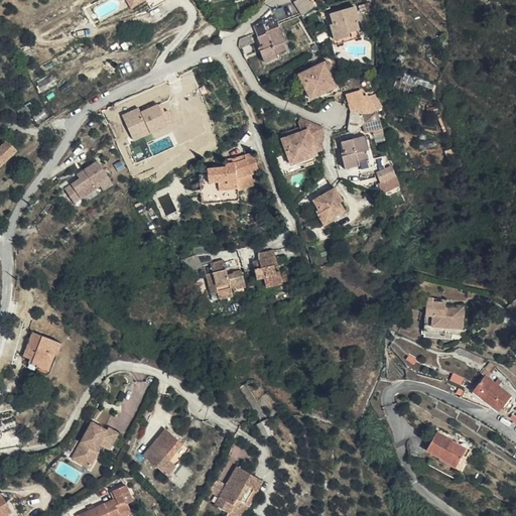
[(305,0),(300,0),(294,3),(301,16),(314,9),(305,0)]
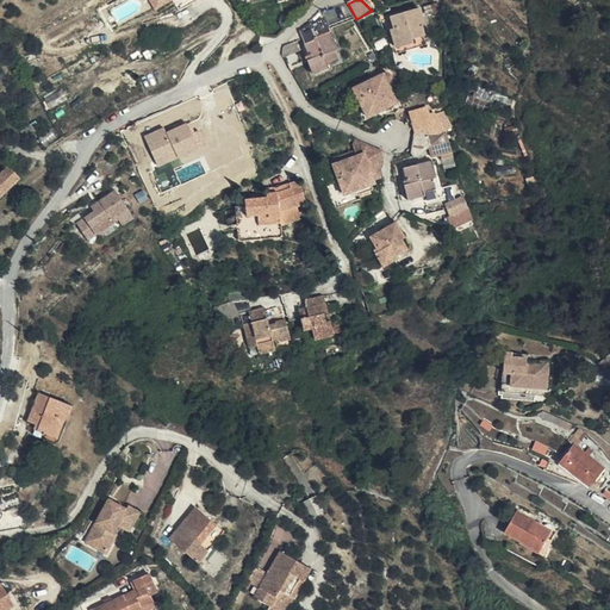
[(344,2),(325,12),(331,24),(350,13),(344,2)]
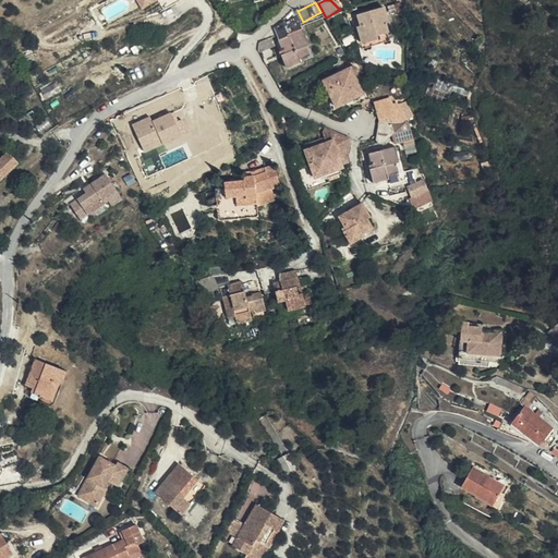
[(388,23),(384,7),(358,14),(361,26),(359,27),(364,44),(378,39),(378,36),(388,33),(386,24),(388,23)]
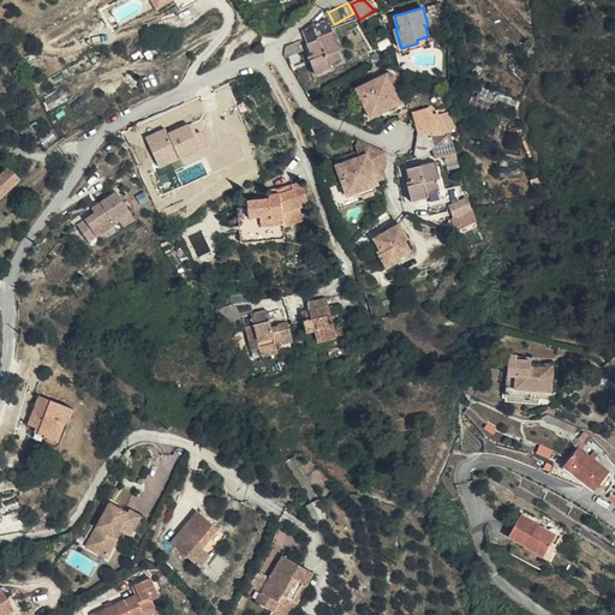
[(341,49),(328,17),(311,24),(303,33),(312,57),(309,58),(316,76),(332,69),(330,66),(341,61),(338,51),(341,49)]
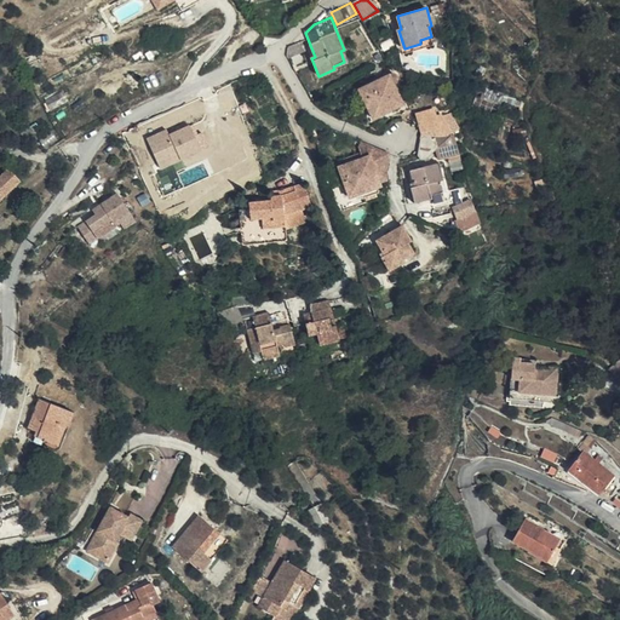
[(299,42),(287,49),(287,58),(288,59),(304,52),(299,42)]
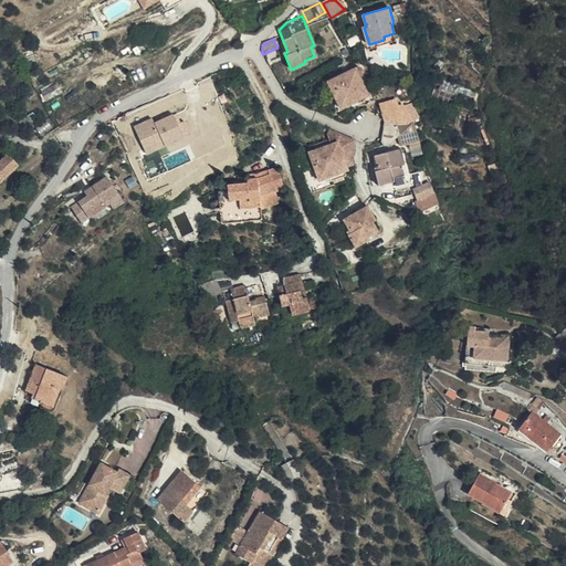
[(364,84),(356,69),(331,81),(336,92),(334,93),(342,109),(355,103),(354,98),(365,94),(360,85),(364,84)]
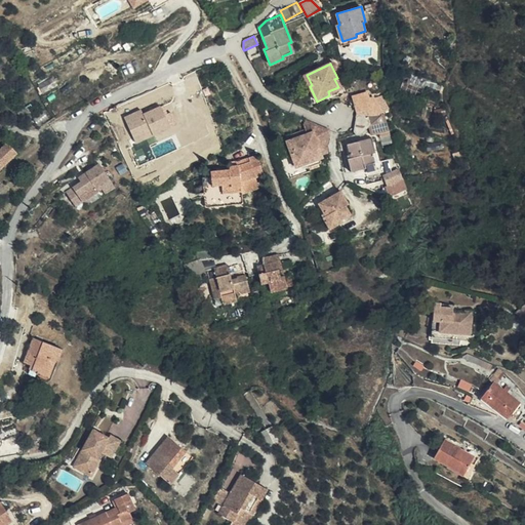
[(44,95),(52,90),(47,82),(39,88),(44,95)]
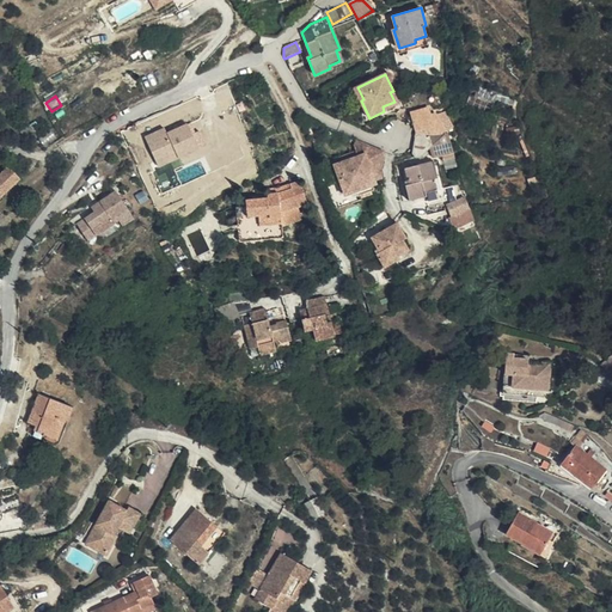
[(434,127),(429,109),(411,112),(416,132),(434,127)]
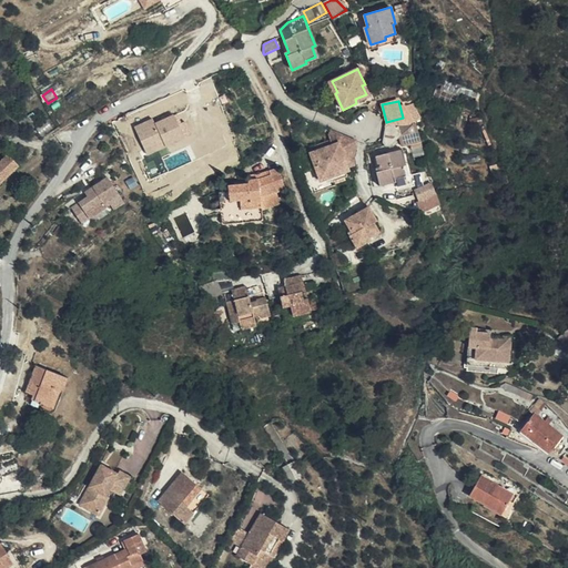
[(185,138),(174,114),(156,122),(153,118),(135,125),(149,154),(185,138)]
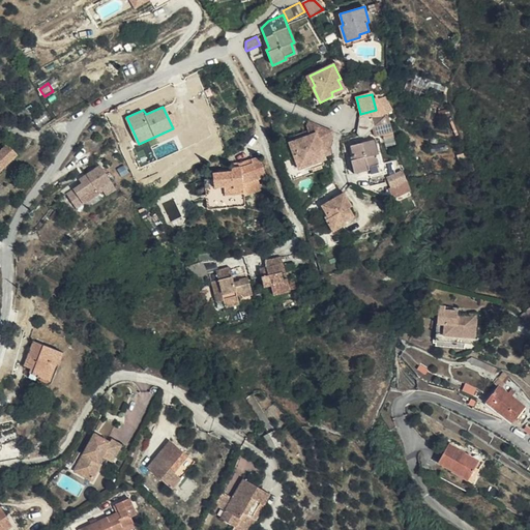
[(393,133),(388,115),(360,116),(357,134),(359,137),(364,136),(372,128),(375,137),(382,135),(393,133)]
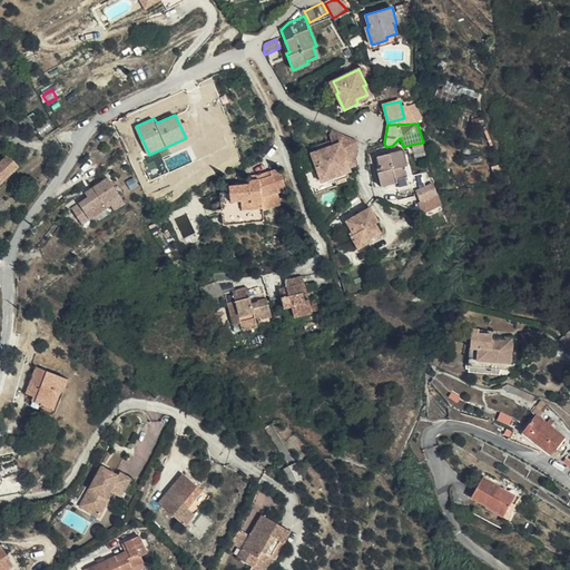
[(357,141),(336,133),(341,143),(346,159),(355,156),(357,141)]
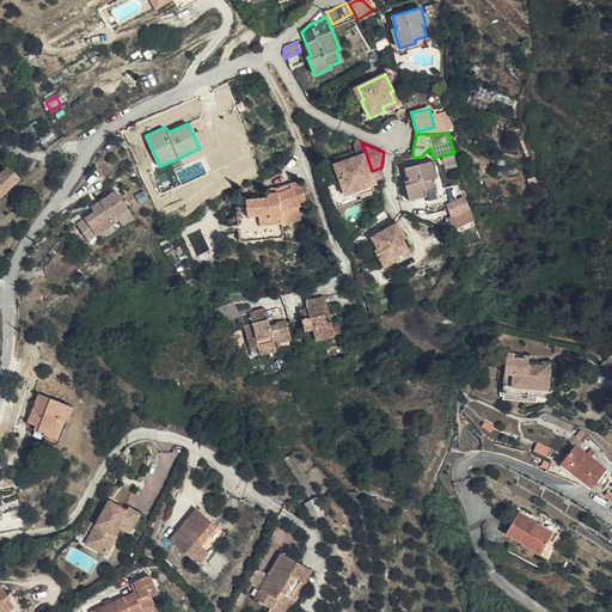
[(372,171),(366,153),(337,164),(342,176),(338,177),(346,196),(361,190),(360,187),(372,182),(368,172),(372,171)]
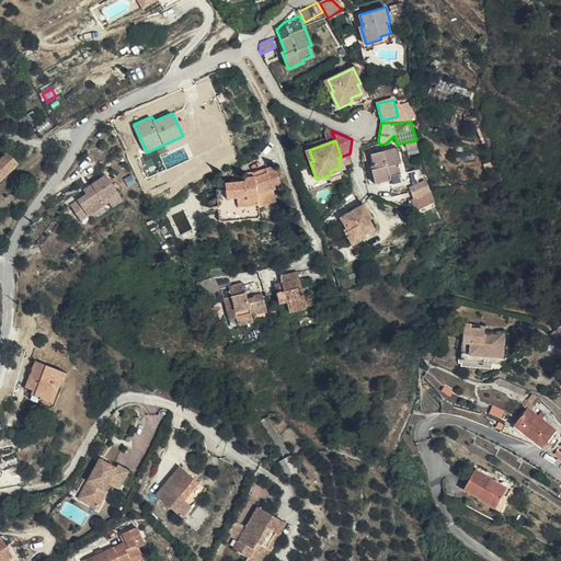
[(390,178),(401,174),(398,165),(402,164),(397,148),(370,155),(373,165),(370,167),(376,184),(390,181),(390,178)]
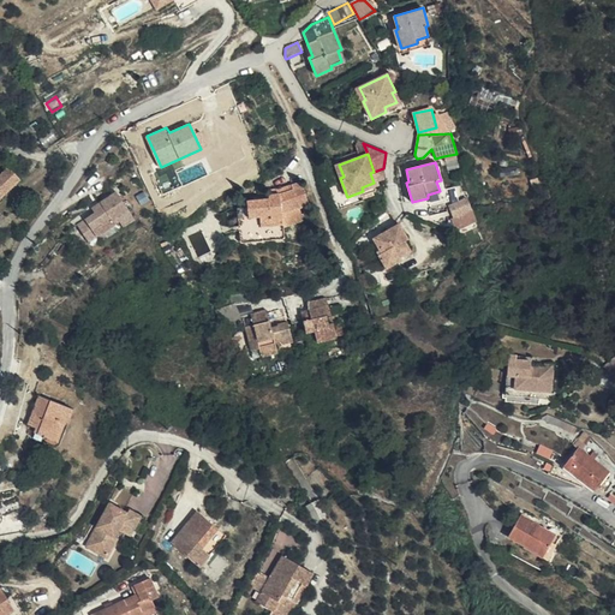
[(9,167),(0,174),(0,198),(21,180),(18,177),(18,178),(9,167)]
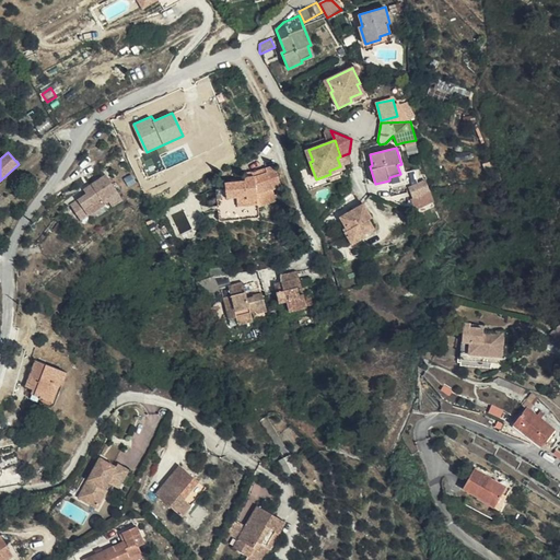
[(350,154),(349,153),(340,156),(337,158),(340,166),(342,172),(346,171),(350,165),(350,154)]
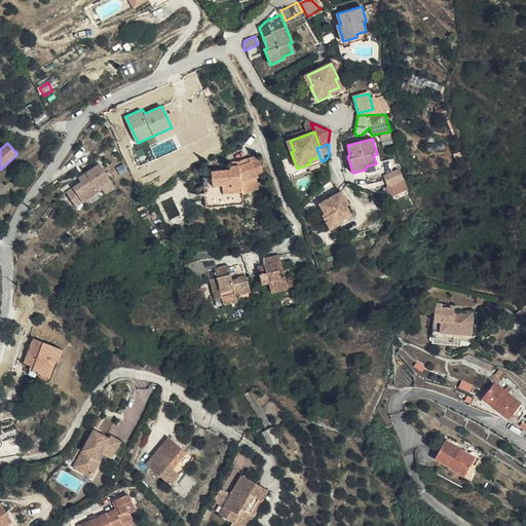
[(258,154),(250,157),(251,161),(239,164),(230,166),(230,168),(212,172),(213,178),(214,187),(232,185),(233,188),(241,187),(241,184),(264,176),(258,154)]
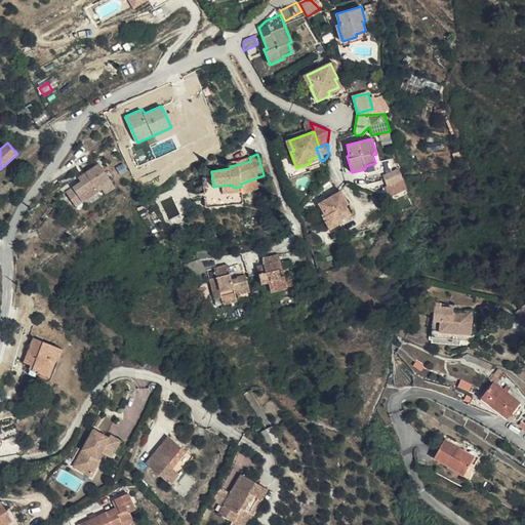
[(250,161),(249,157),(238,160),(230,161),(230,166),(239,164),(250,161)]
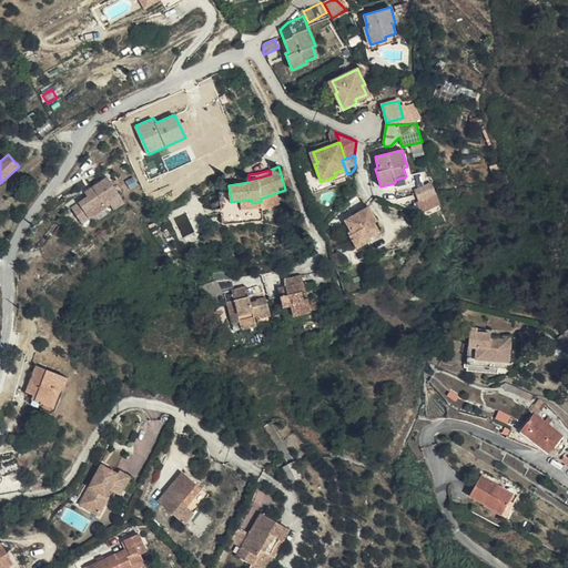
[(135,175),(128,180),(132,188),(139,183),(135,175)]
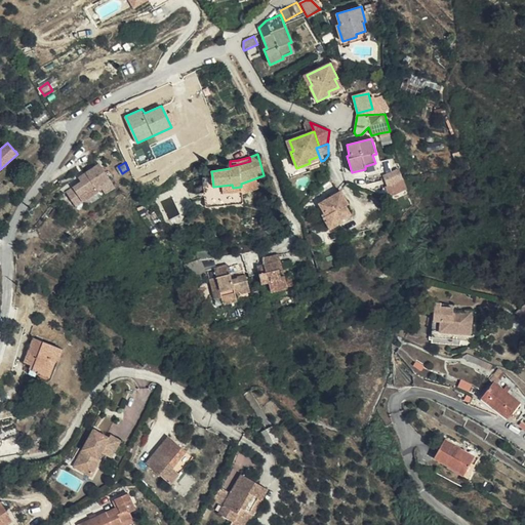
[(99,163),(79,177),(82,180),(67,192),(72,199),(79,194),(83,200),(102,187),(105,192),(115,185),(99,163)]
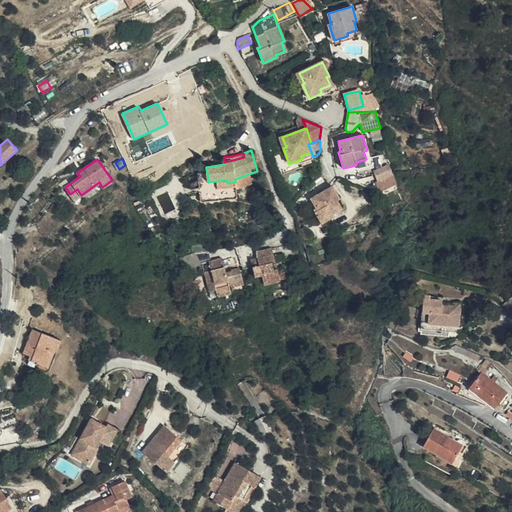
[(76,171),(58,183),(62,189),(65,187),(80,176),(77,173),(76,171)]
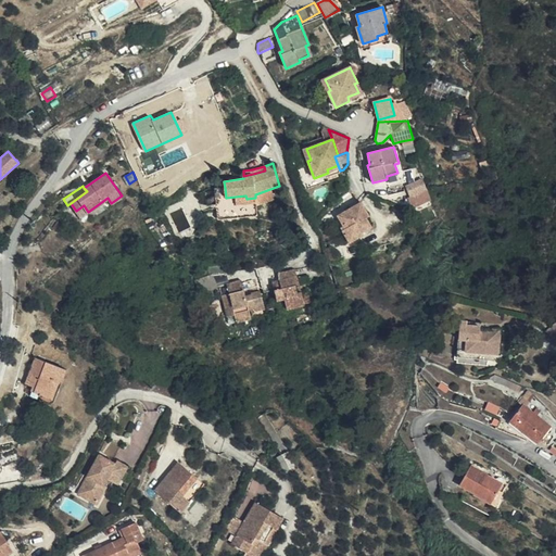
[(256,215),(255,198),(247,199),(245,196),(226,198),(225,188),(216,189),(219,218),(256,215)]
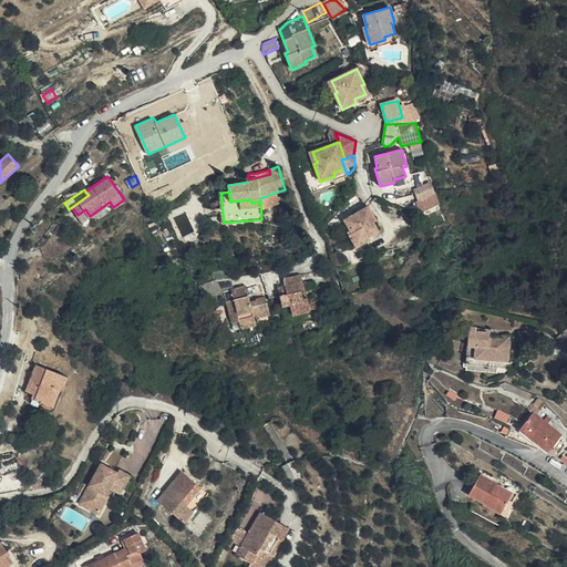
[(416,202),(422,214),(440,205),(435,192),(416,202)]
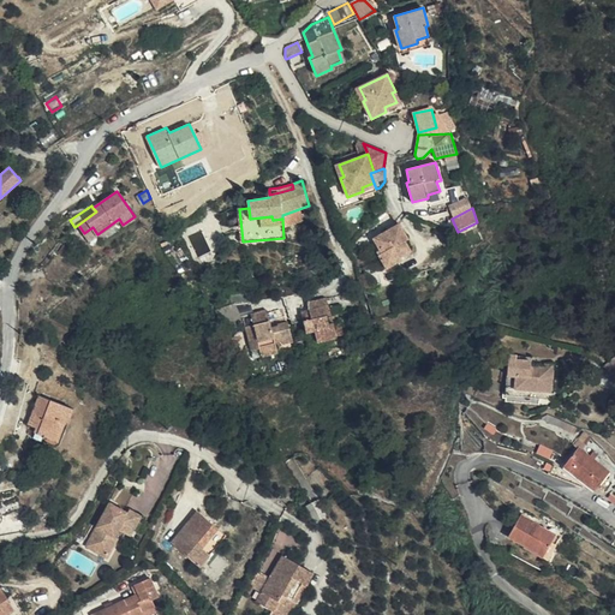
[(119,219),(97,234),(101,240),(123,225),(119,219)]
